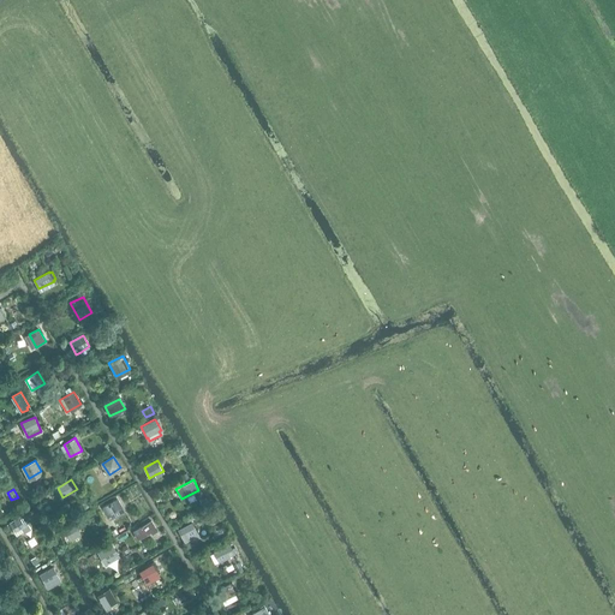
[(118,499),(103,507),(108,515),(123,507),(118,499)]
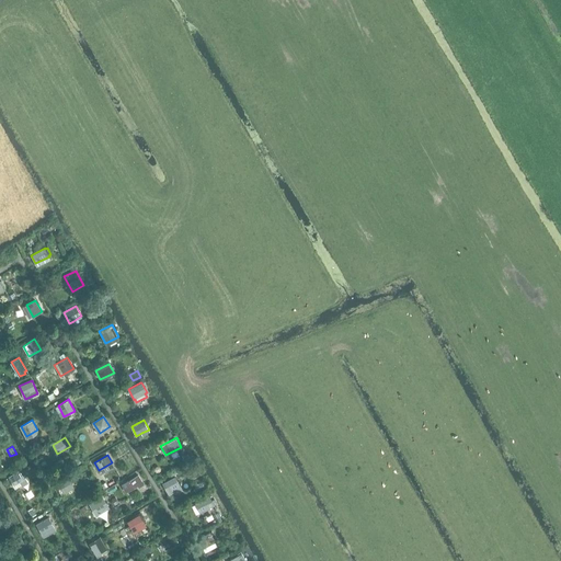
[(21,469),(8,477),(13,485),(20,482),(22,484),(23,487),(29,482),(21,469)]
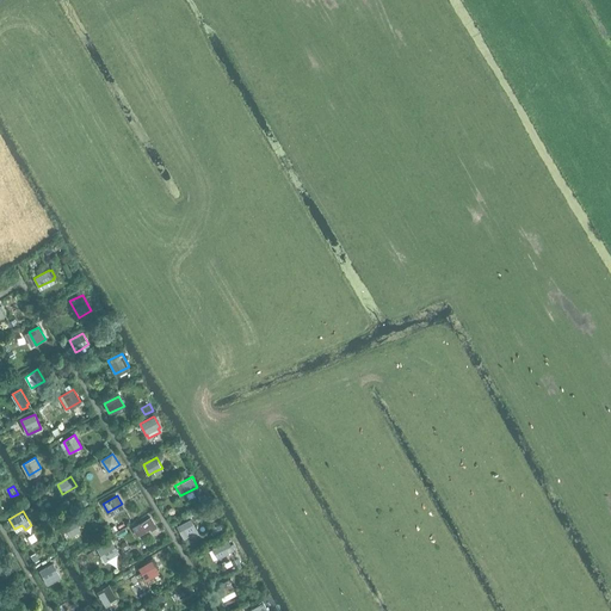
[(150,517),(137,525),(141,534),(150,529),(152,530),(156,528),(150,517)]
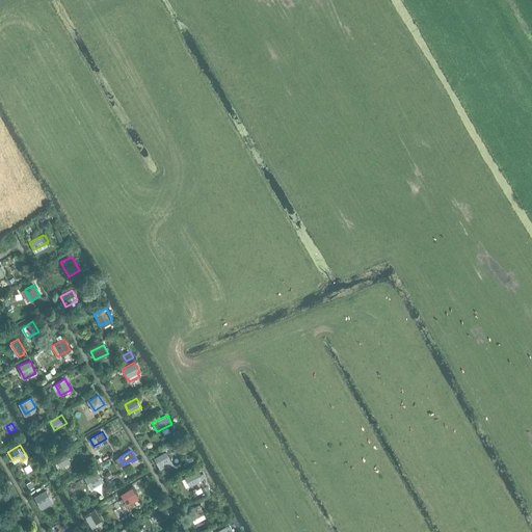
[(166,451),(154,458),(159,468),(171,460),(166,451)]
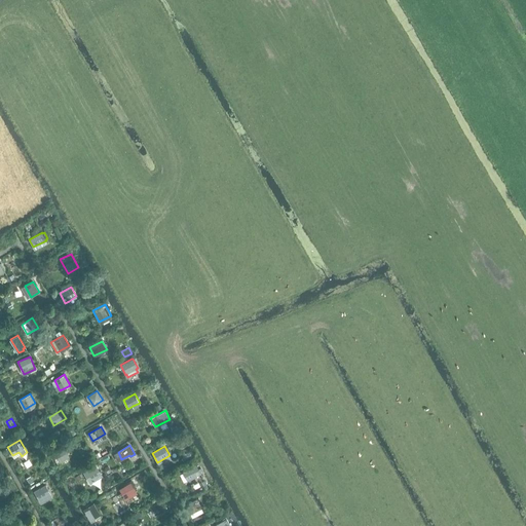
[(64,447),(52,454),(58,463),(70,457),(64,447)]
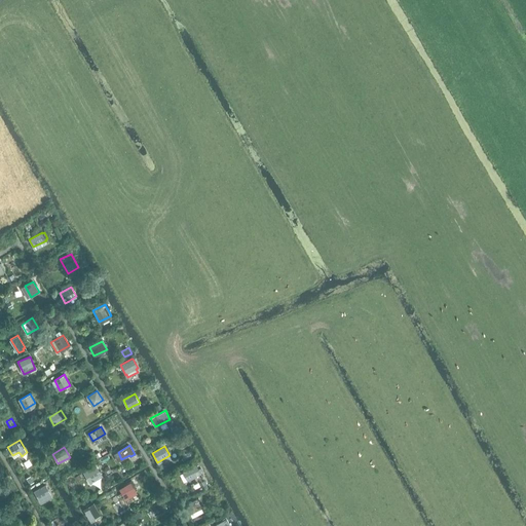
[(185,459),(194,455),(191,451),(183,455),(185,459)]
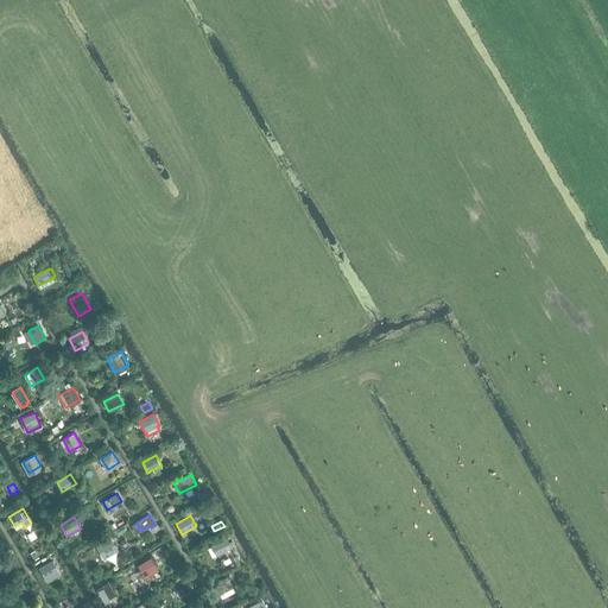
[(30,538),(26,532),(20,536),(24,543),(30,538)]
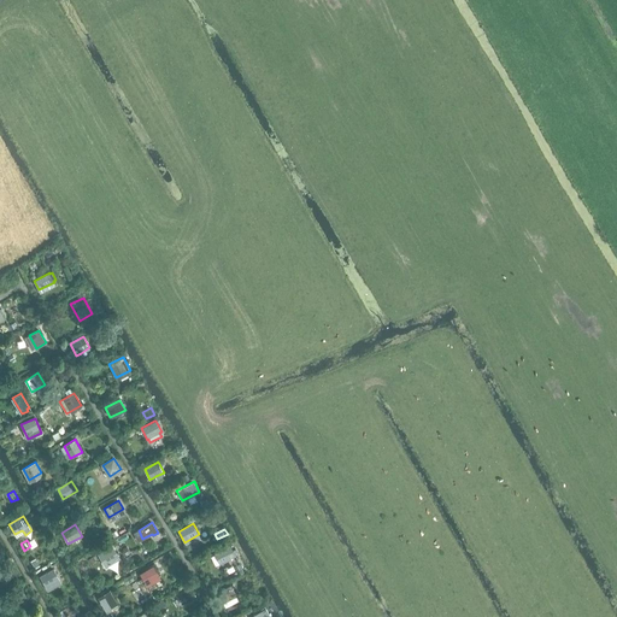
[(230,545),(215,553),(219,564),(236,556),(236,554),(239,553),(236,548),(233,550),(230,545)]
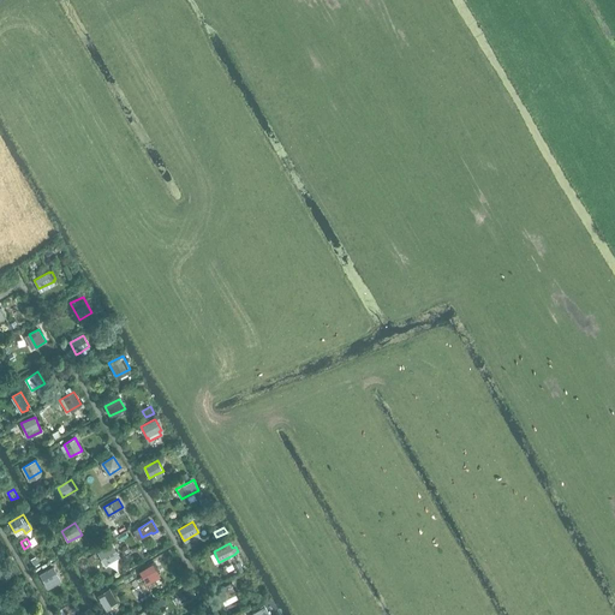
[(112,544),(101,550),(108,562),(119,556),(118,554),(119,553),(118,550),(117,551),(112,544)]
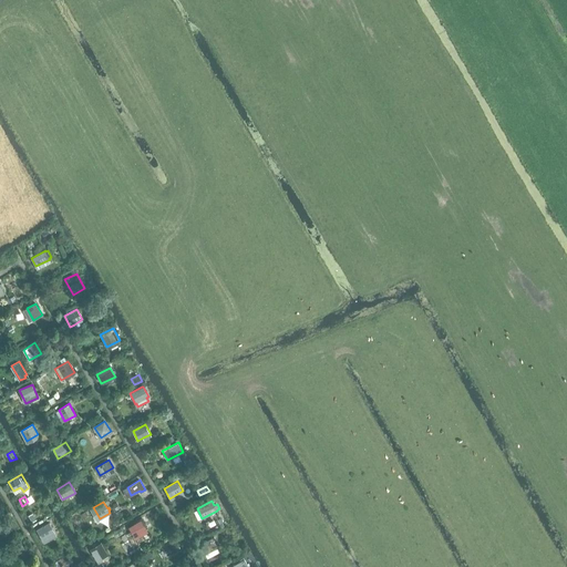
[(141,519),(129,527),(131,532),(132,534),(135,539),(148,532),(141,519)]
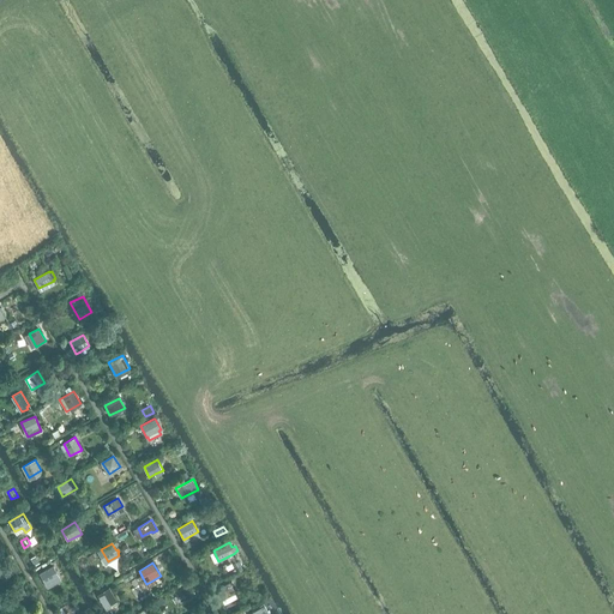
[(54,565),(40,572),(47,584),(55,579),(60,577),(54,565)]
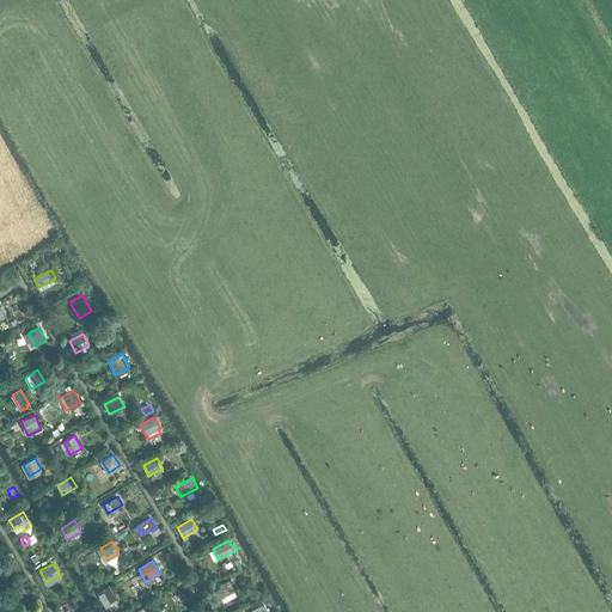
[(134,575),(130,570),(123,575),(126,580),(134,575)]
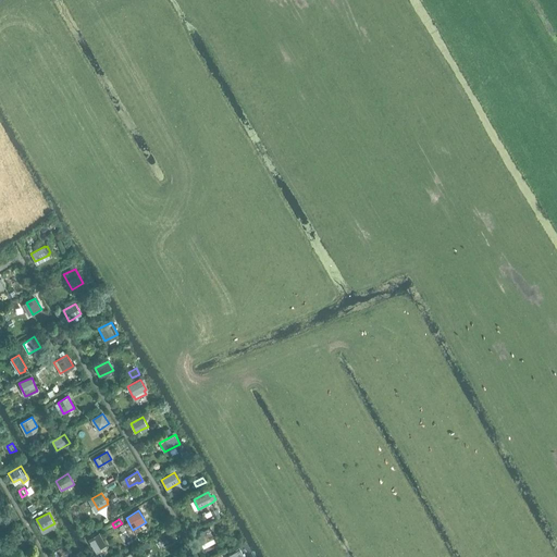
[(209,528),(197,534),(202,544),(213,537),(209,528)]
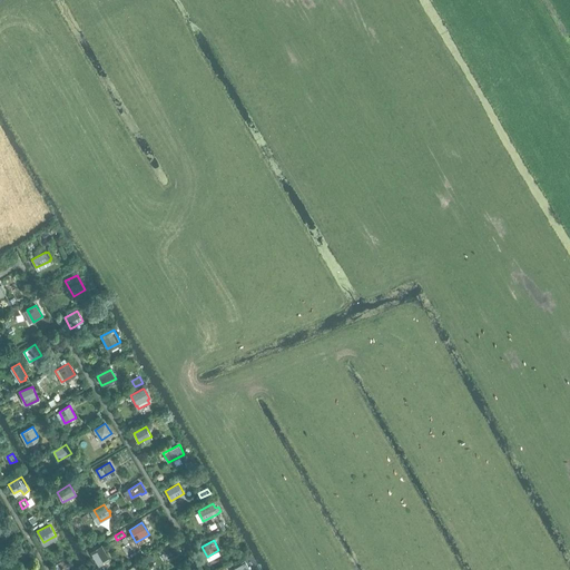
[(19,541),(5,550),(6,551),(9,558),(10,559),(17,556),(25,551),(19,541)]
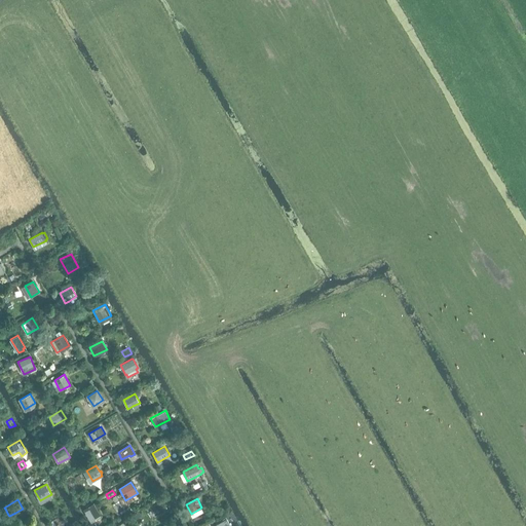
[(162,499),(150,506),(155,515),(167,508),(162,499)]
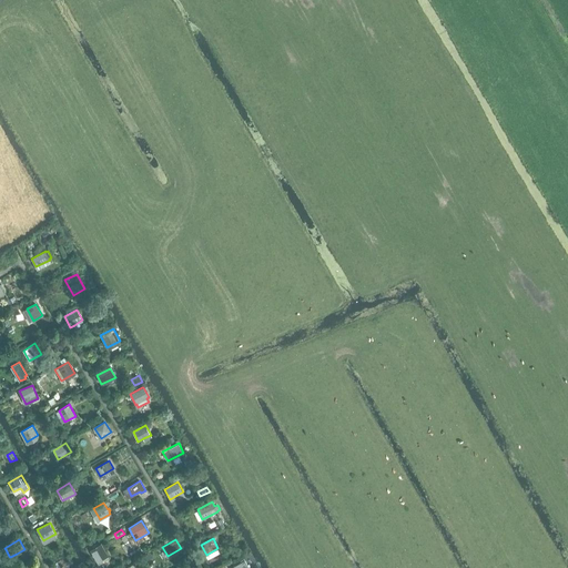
[(101,544),(90,550),(99,564),(110,557),(101,544)]
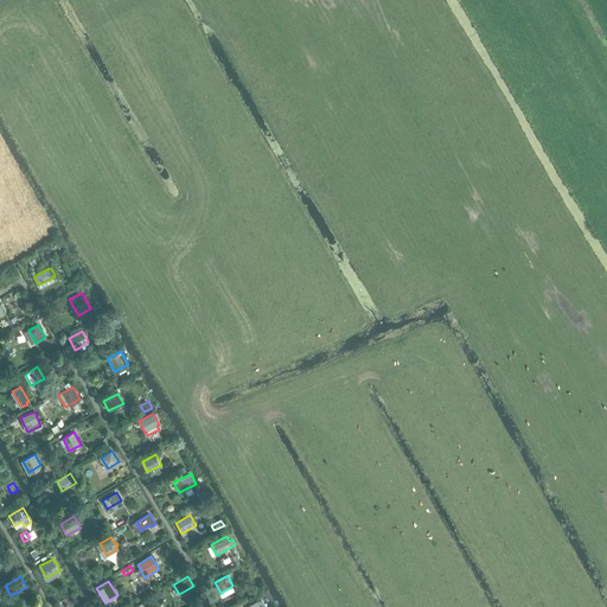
[(159,588),(153,592),(158,599),(164,595),(159,588)]
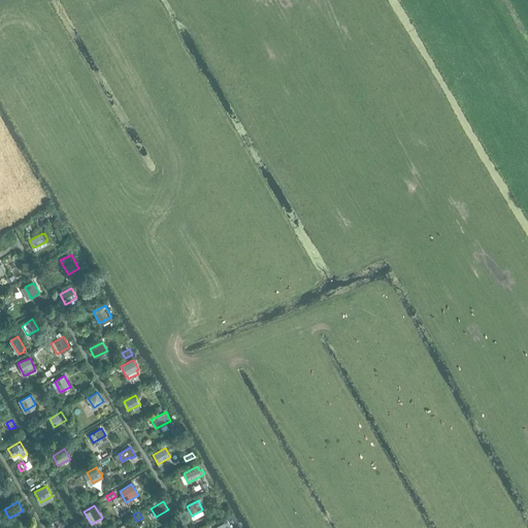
[(225,522),(215,527),(232,527),(228,521),(227,519),(224,521),(225,522)]
